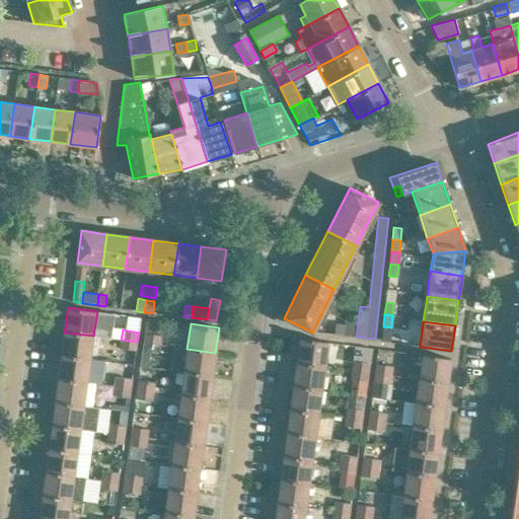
[(101,337),(93,336),(64,332),(61,356),(98,361),(101,337)]
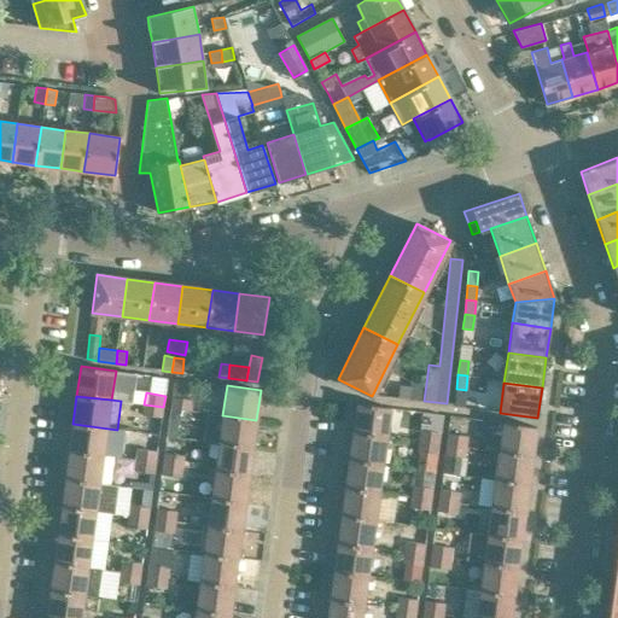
[(192,400),(173,396),(172,408),(181,409),(181,408),(191,409),(192,400)]
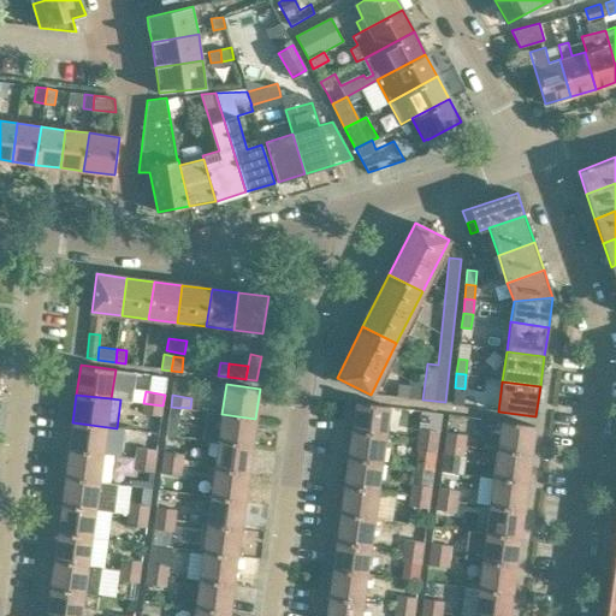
[(384,437),(389,407),(355,402),(351,432),(384,437)]
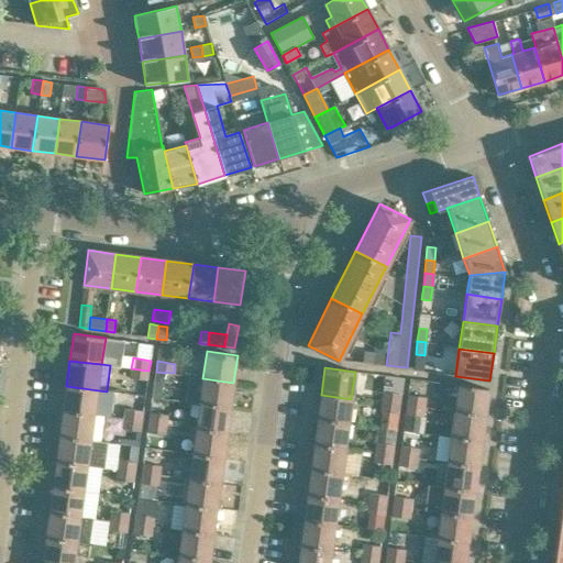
[(145,395),(148,371),(131,368),(130,377),(138,378),(135,394),(145,395)]
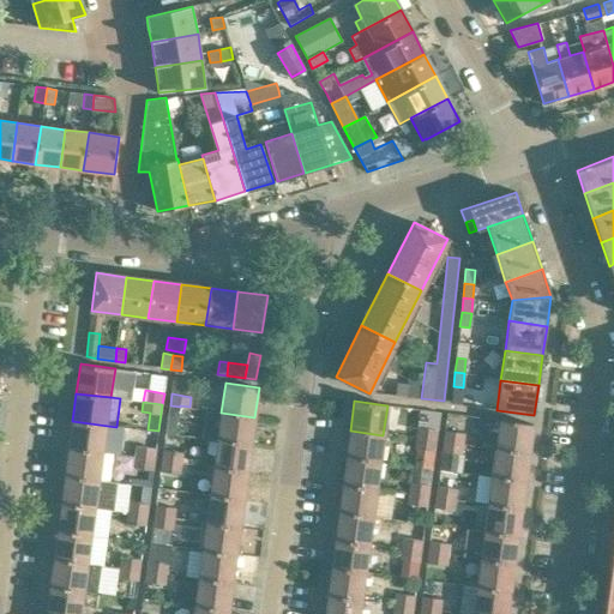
[(176,434),(180,407),(170,405),(166,433),(176,434)]
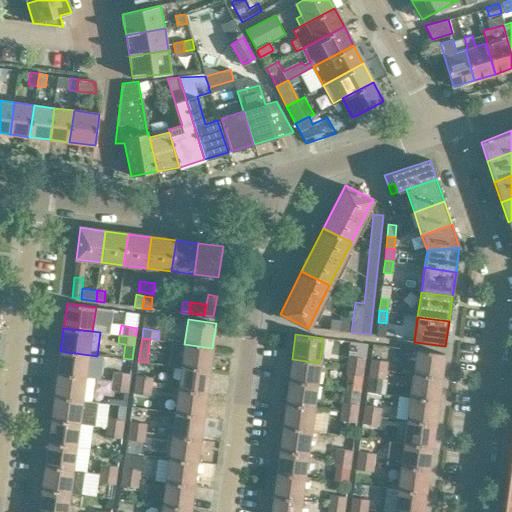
[(364,368),(365,358),(367,344),(366,344),(351,342),(349,356),(348,355),(347,365),(364,368)]
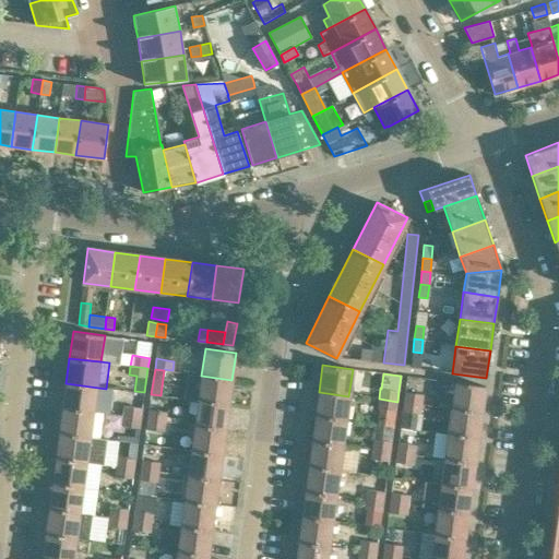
[(228,405),(232,380),(201,376),(187,375),(183,400),(198,401),(228,405)]
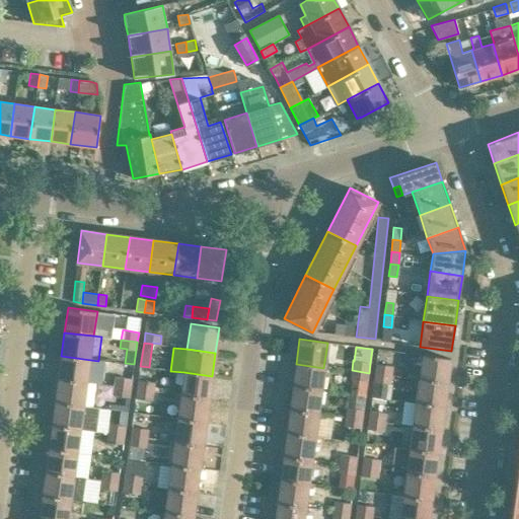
[(447,383),(450,359),(422,355),(419,380),(447,383)]
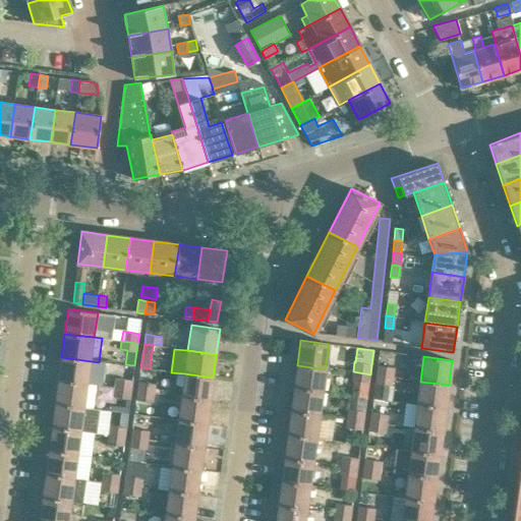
[(96,386),(99,362),(61,357),(58,382),(96,386)]
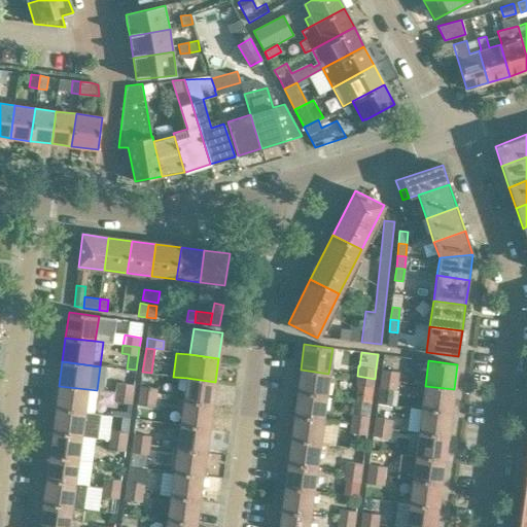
[(325,397),(328,374),(301,370),(297,394),(325,397)]
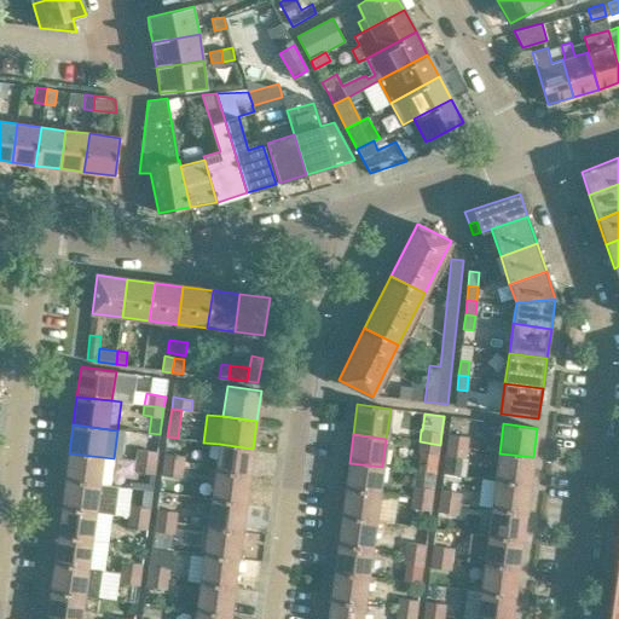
[(468,437),(449,434),(447,445),(467,449),(468,437)]
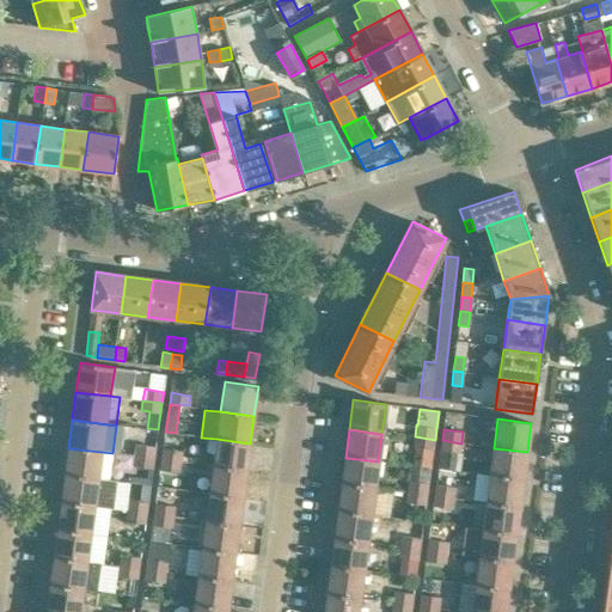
[(434,448),(435,440),(415,436),(414,446),(434,448)]
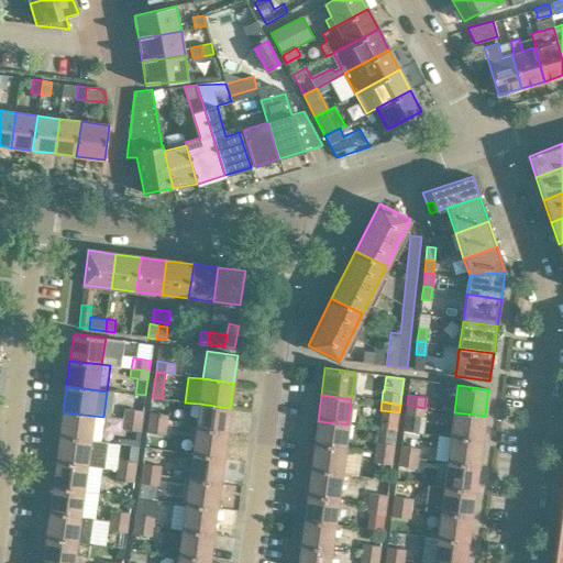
[(227,434),(230,408),(199,404),(196,430),(227,434)]
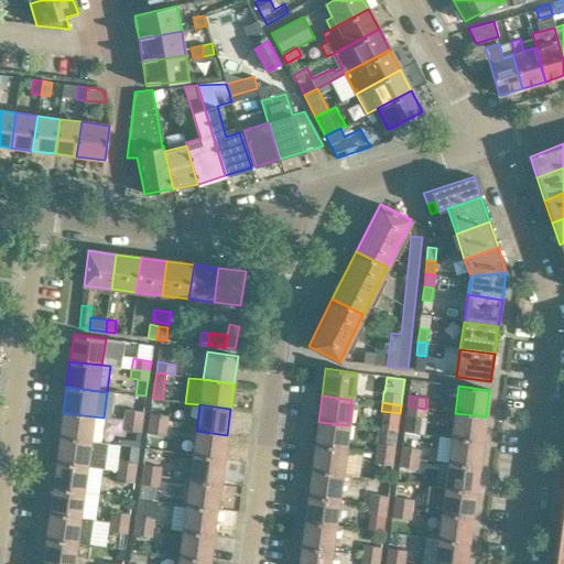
[(408,405),(404,430),(414,431),(424,433),(426,418),(424,418),(425,409),(408,405)]
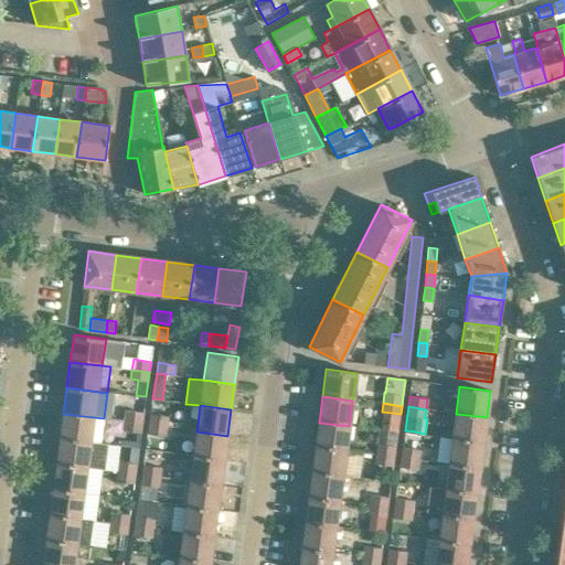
[(142,424),(144,413),(126,411),(125,422),(142,424)]
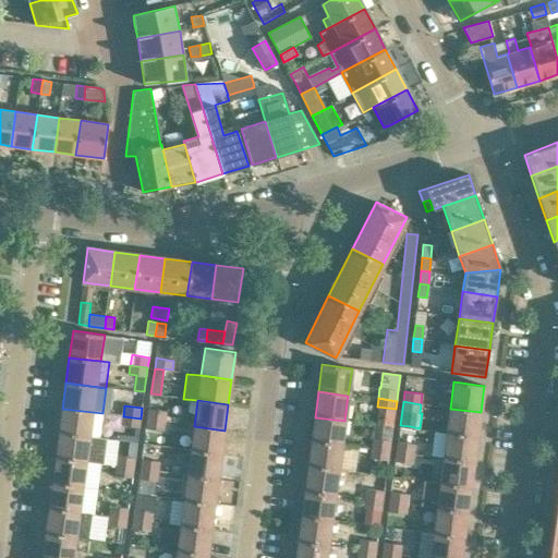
[(99,438),(102,413),(62,409),(59,433),(99,438)]
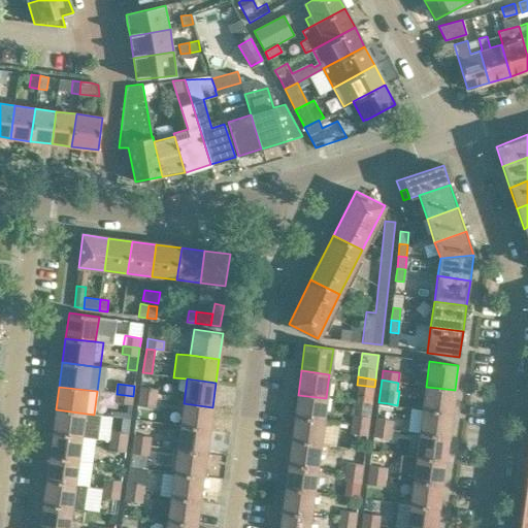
[(158,389),(141,387),(139,397),(156,399),(158,389)]
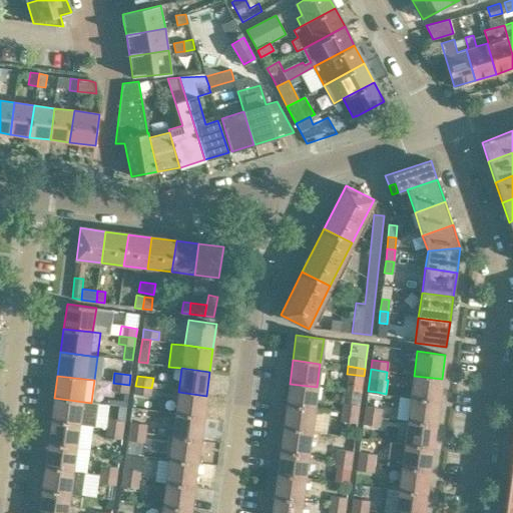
[(439,403),(442,379),(414,376),(411,399),(439,403)]
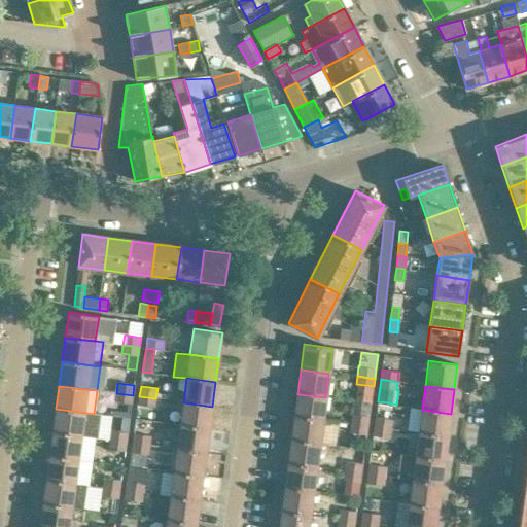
[(132,402),(133,395),(116,393),(115,400),(132,402)]
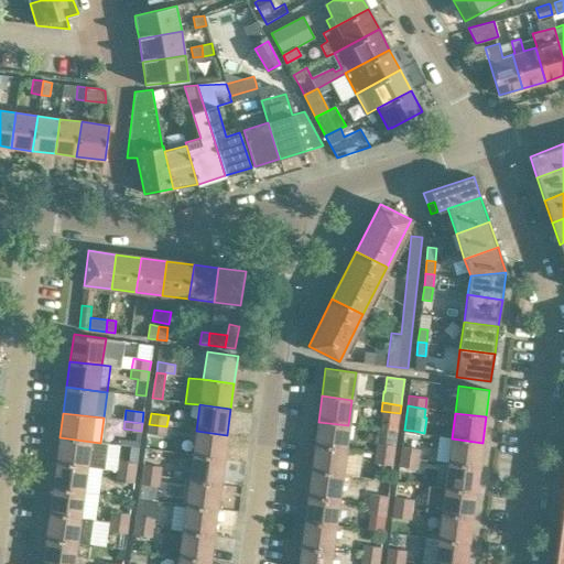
[(345,452),(348,425),(318,422),(314,447),(345,452)]
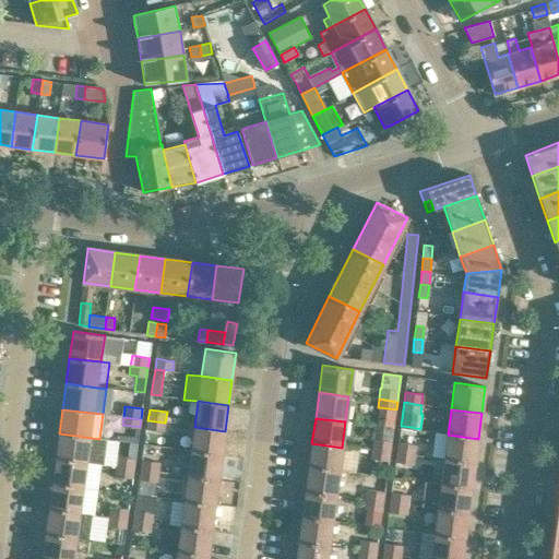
[(165,430),(165,423),(147,420),(146,428),(165,430)]
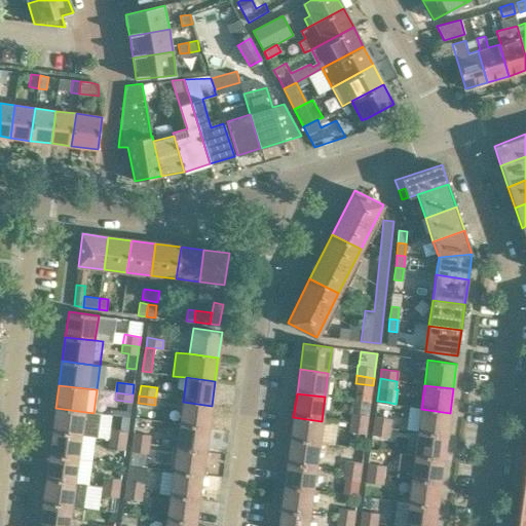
[(367,425),(371,402),(353,399),(350,422),(367,425)]
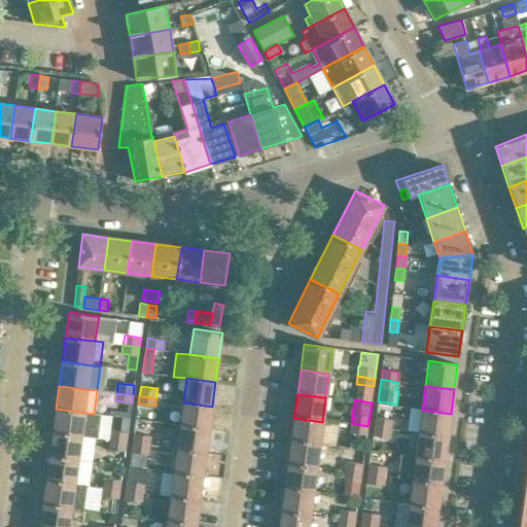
[(209,429),(212,407),(183,402),(180,425),(209,429)]
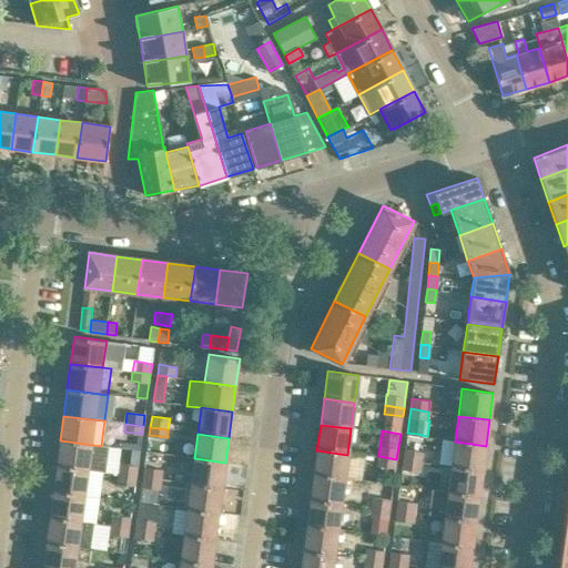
[(99,472),(101,446),(60,440),(57,466),(89,470),(99,472)]
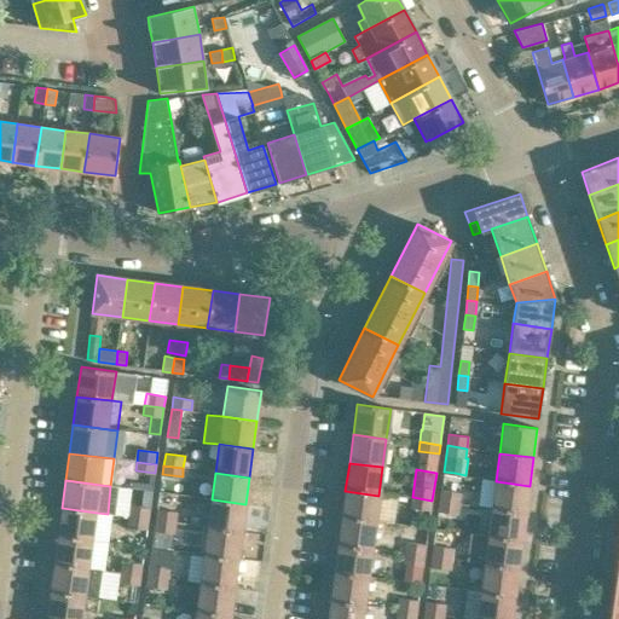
[(525,515),(530,486),(496,481),(491,510),(525,515)]
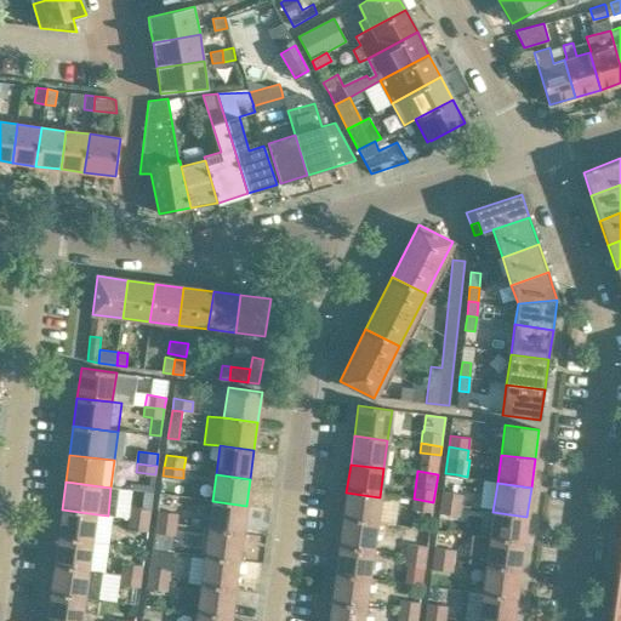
[(462,494),(443,491),(442,502),(461,506),(462,494)]
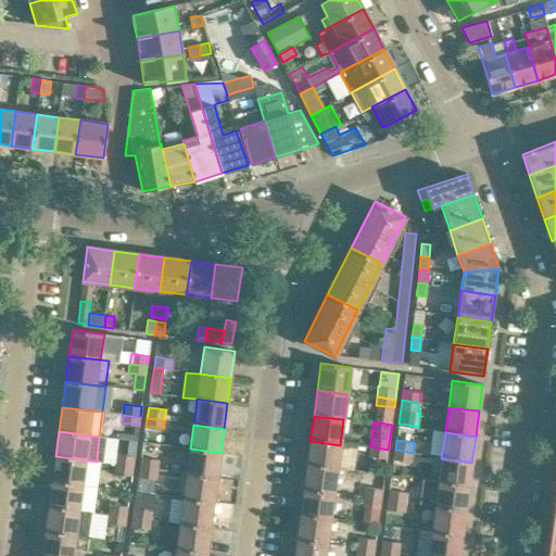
[(337,469),(340,445),(310,441),(306,466),(337,469)]
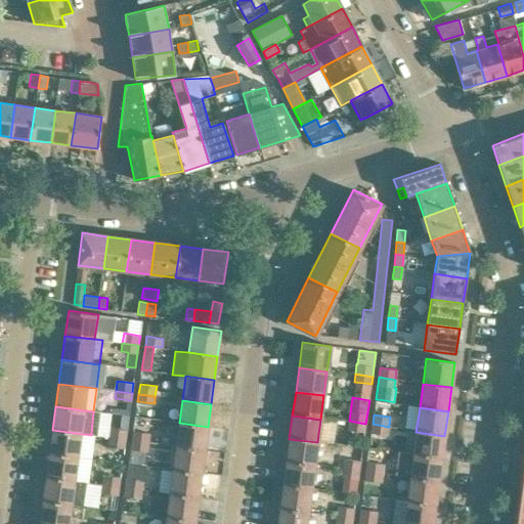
[(364,432),(365,424),(349,421),(348,429),(364,432)]
